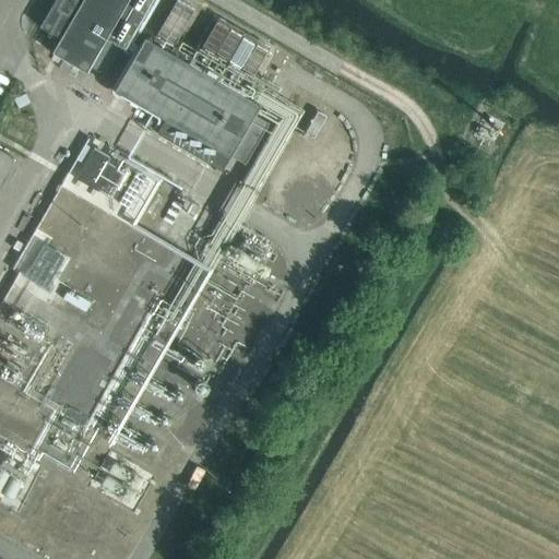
[(51,55),(85,74),(128,0),(56,0),(39,28),(60,40),(51,55)]
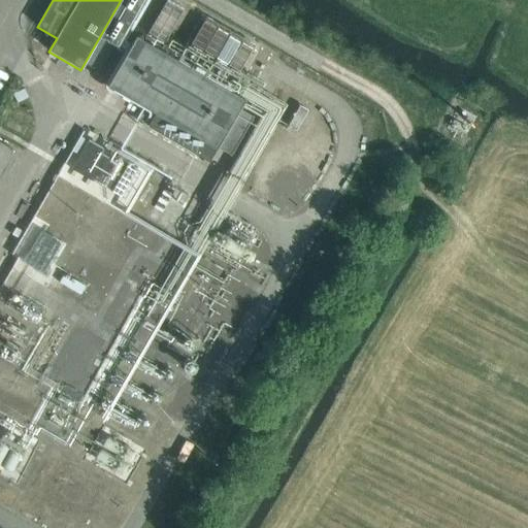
[(206,31),(196,51),(215,60),(219,62),(229,42),(206,31)]
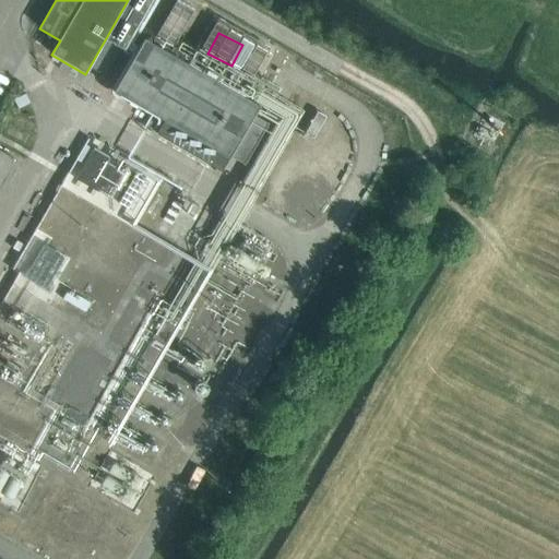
[(253,116),(260,106),(144,38),(114,92),(164,121),(156,134),(221,173),(229,157),(244,166),(268,125),(253,116)]
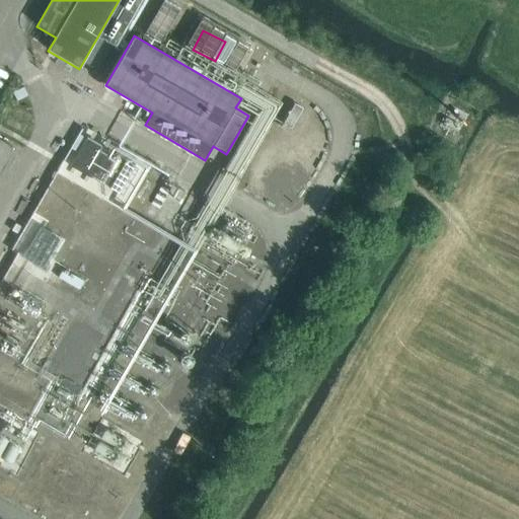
[(87,137),(86,138),(78,153),(70,166),(91,178),(108,149),(87,137)]
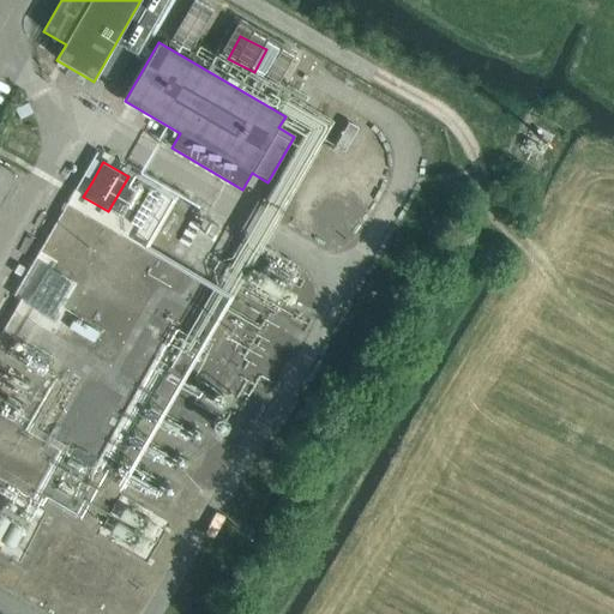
[(0,203),(16,175),(0,166),(0,203)]
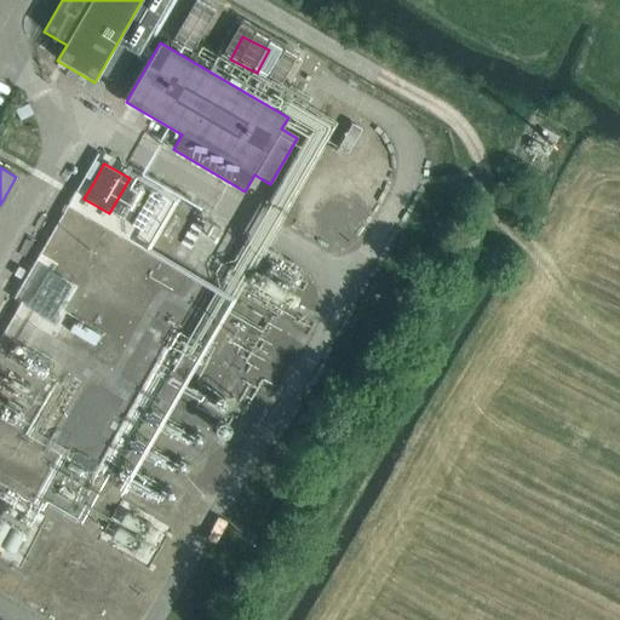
[(99,349),(105,333),(79,322),(73,338),(99,349)]
